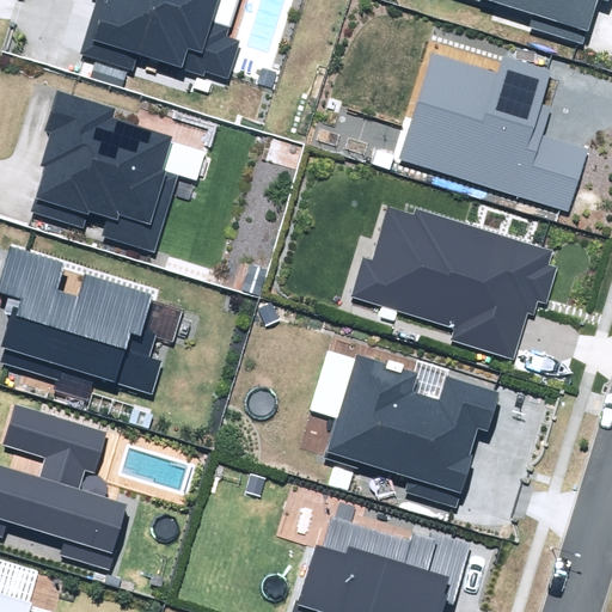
[(96,0),(79,55),(133,72),(139,56),(204,77),(207,71),(228,78),(240,41),(226,37),(237,0),(96,0)]
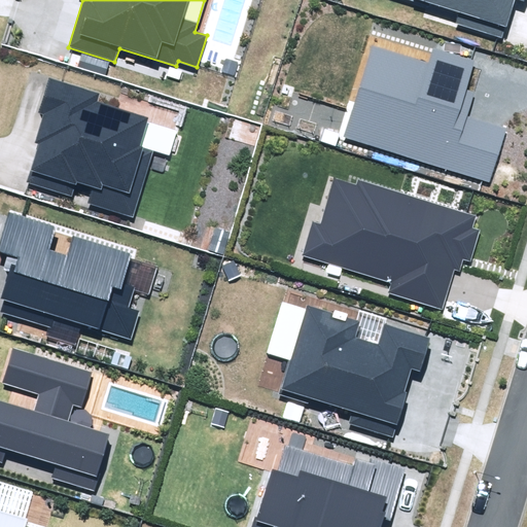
[(411,0),(459,14),(456,24),(503,38),(515,0),(519,0),(524,2),(524,0),(411,0)]
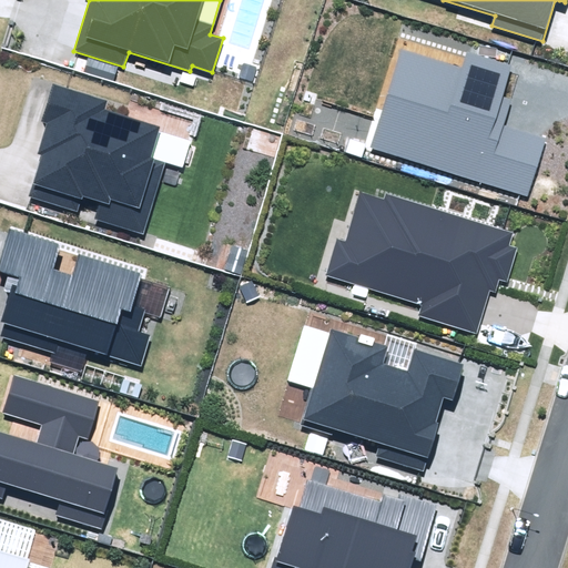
[(372,150),(529,196),(546,139),(504,127),(511,99),(503,95),(511,66),(468,53),(464,68),(402,49),(372,150)]
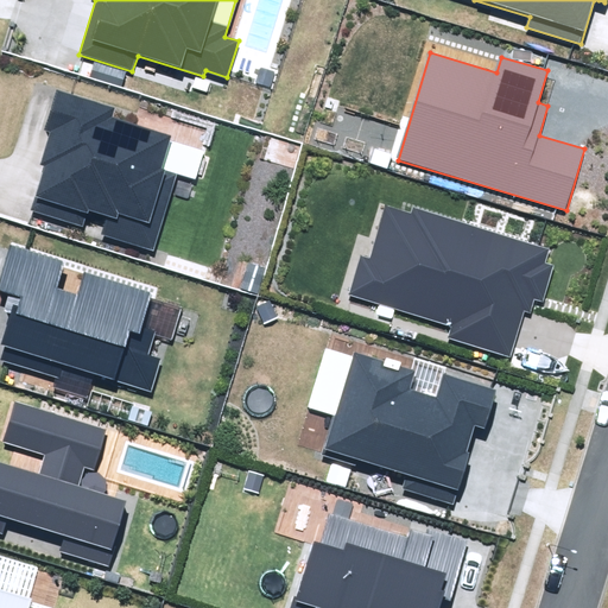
[(92,63),(88,76),(122,87),(127,74),(92,63)]
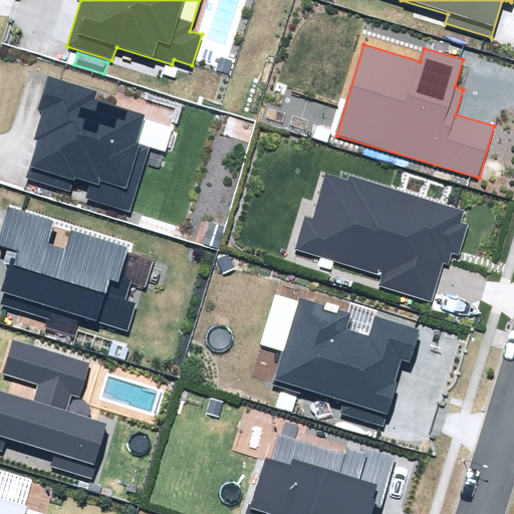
[(27,178),(70,192),(74,179),(90,184),(86,198),(129,211),(149,148),(164,153),(172,127),(144,118),(145,114),(94,99),(97,91),(46,75),(36,109),(42,112),(34,140),(38,141),(27,178)]
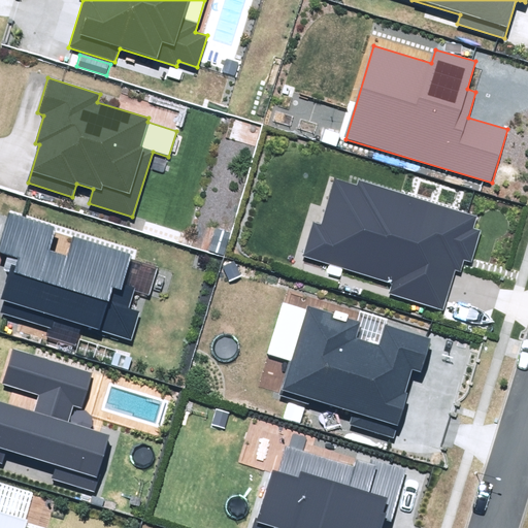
[(311,222),(302,255),(393,283),(389,295),(442,311),(456,270),(461,272),(464,260),(471,262),(481,231),(473,228),(476,218),(358,182),(357,185),(335,178),(322,225),(311,222)]
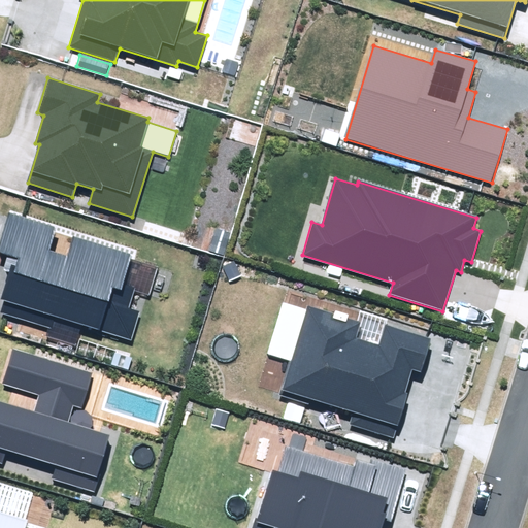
[(4,301),(0,312),(51,329),(47,337),(75,347),(83,325),(131,340),(140,311),(129,308),(134,291),(149,295),(158,268),(130,259),(132,255),(74,236),(68,256),(50,251),(56,228),(10,213),(0,243),(0,253),(6,255),(1,270),(9,272),(1,300),(4,301)]
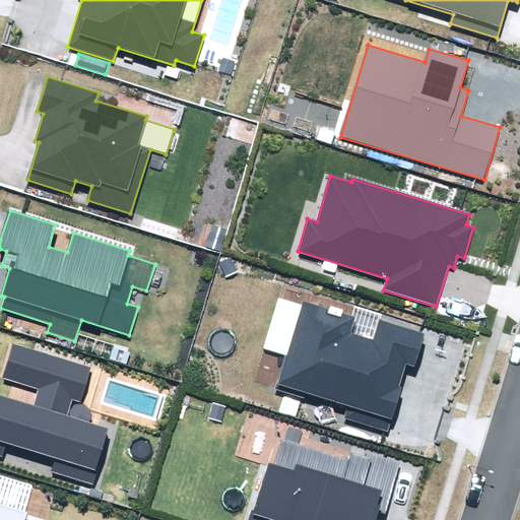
[(285,356),(275,389),(304,397),(306,393),(346,404),(342,418),(388,432),(401,388),(399,387),(406,365),(415,367),(426,334),(380,321),(375,338),(351,331),(354,317),(304,303),(303,306),(278,298),(263,349),(285,356)]
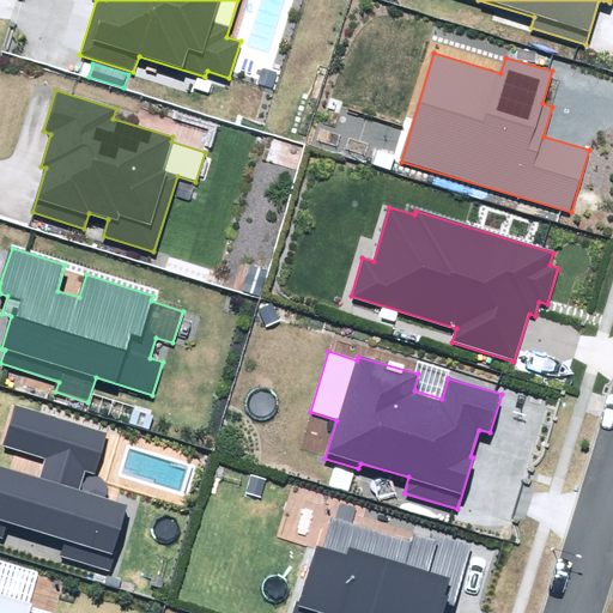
[(0,539),(2,540),(7,522),(66,541),(61,556),(109,571),(129,504),(80,490),(85,474),(92,477),(105,435),(16,406),(4,445),(47,460),(41,479),(0,466),(0,539)]
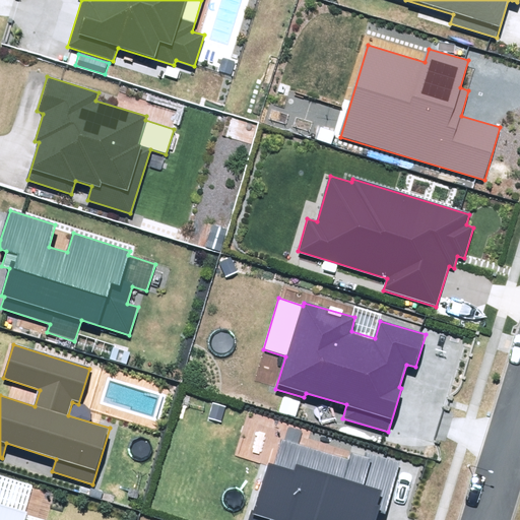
[(250,509),(246,519),(377,519),(380,511),(385,513),(401,460),(365,450),(363,457),(350,453),(348,459),(281,440),(273,466),(267,464),(253,510),(250,509)]
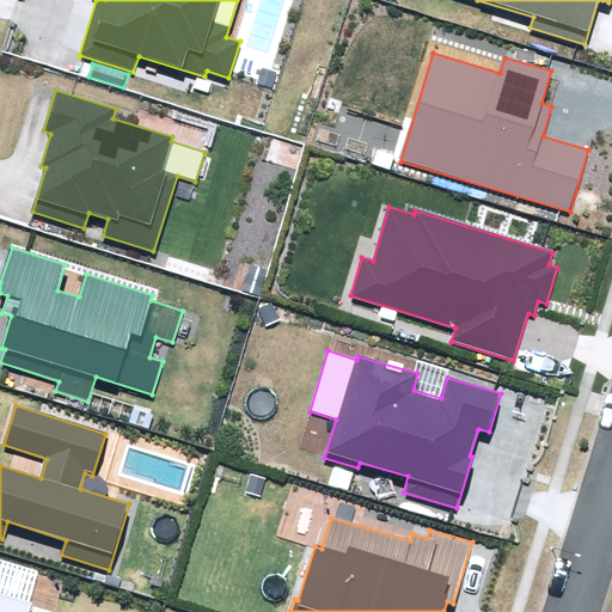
[(0,611),(31,611),(35,604),(0,592),(0,611)]
